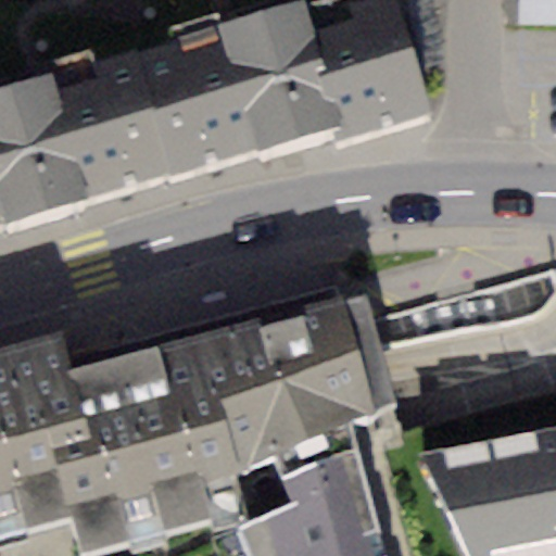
[(304,0),(301,0),(222,23),(257,148),(333,126),(338,139),(432,111),(399,0),(318,0),(306,3),(304,0)]
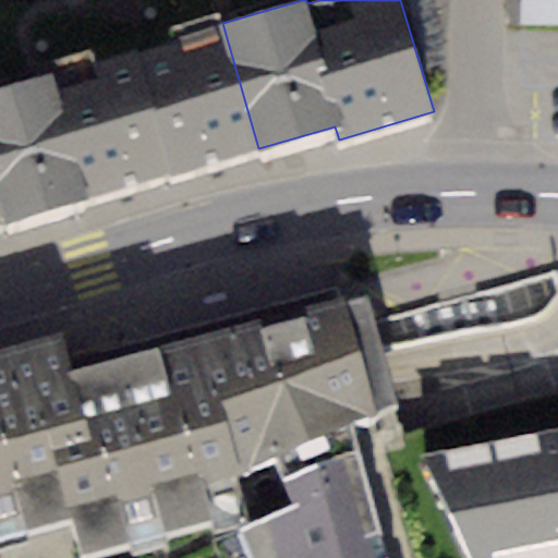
[(557,0),(521,0),(521,26),(557,26),(557,0)]
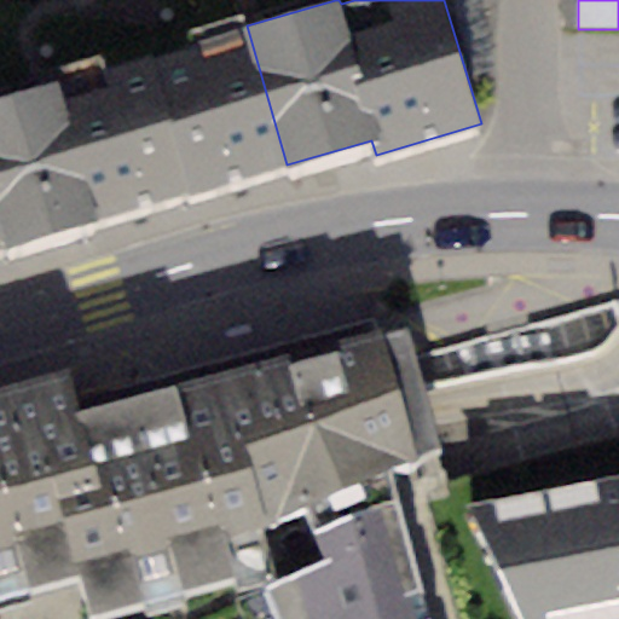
[(0,249),(287,165),(247,25),(0,96),(0,249)]
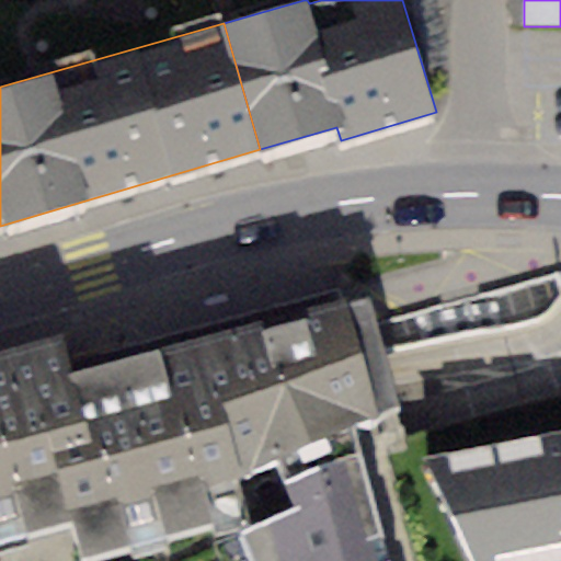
[(369,296),(346,301),(375,416),(399,410),(369,296)]
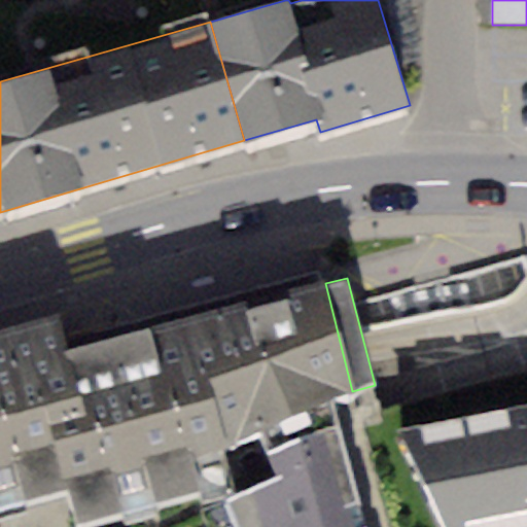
[(56,313),(0,328),(0,526),(364,526),(330,397),(352,391),(325,283),(65,350),(56,313)]
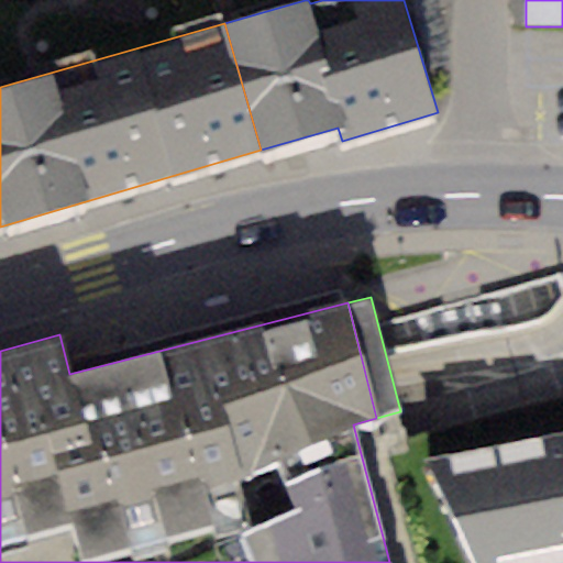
[(562,562),(562,431),(421,460),(472,562),(562,562)]
